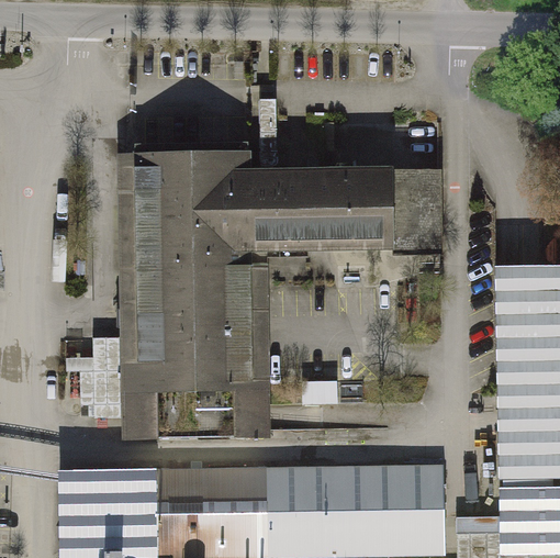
[(243,59),(233,59),(233,75),(243,75),(243,59)]
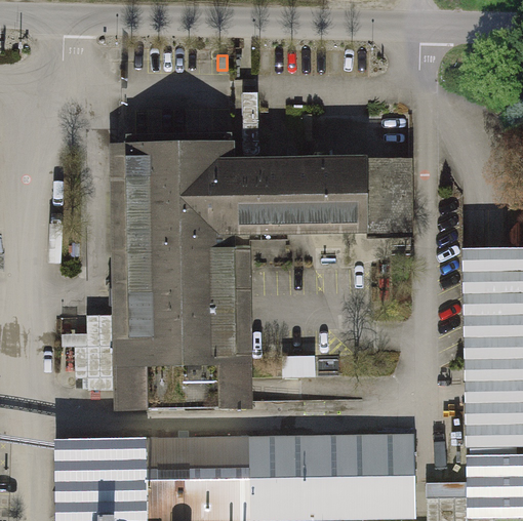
[(254,98),(237,98),(238,129),(254,129),(254,98)]
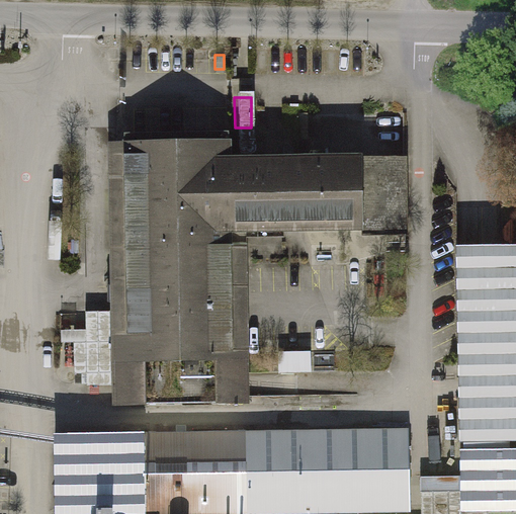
[(110,383),(110,401),(249,400),(248,226),(362,226),(362,237),(409,237),(408,159),(364,159),(364,155),(242,156),(242,144),(108,145),(109,225),(109,311),(75,312),(76,384),(110,383)]
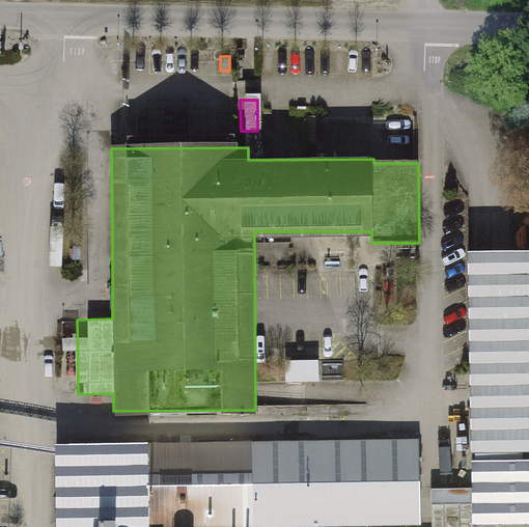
[(528,251),(466,253),(471,455),(528,453),(528,251)]
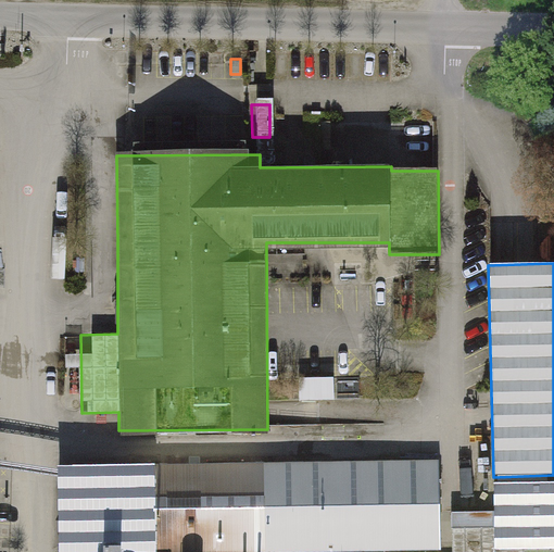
[(335,396),(335,373),(297,374),(298,397),(335,396)]
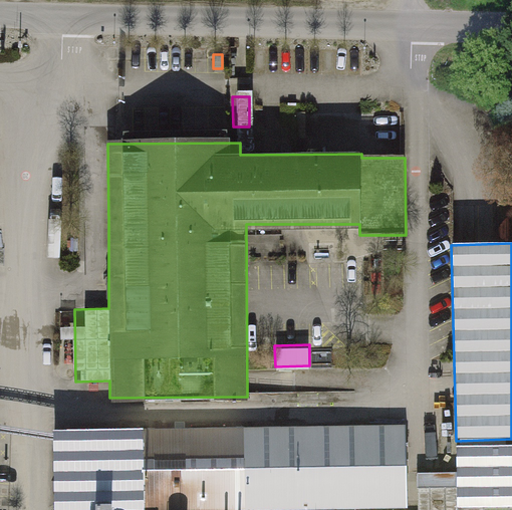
[(405,424),(52,432),(53,509),(318,509),(406,508),(405,424)]
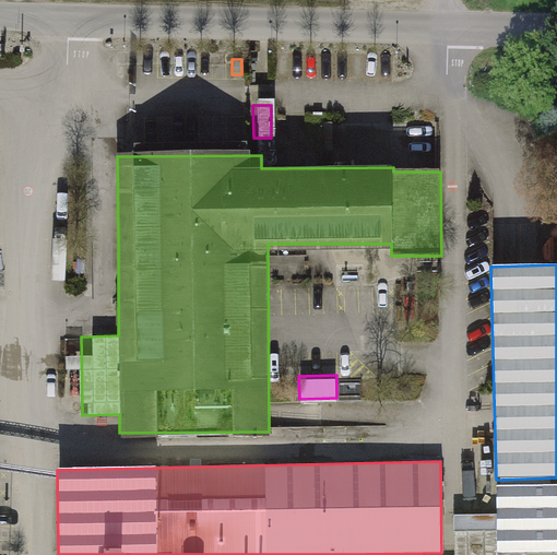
[(556,485),(496,487),(497,554),(556,553),(556,485)]
